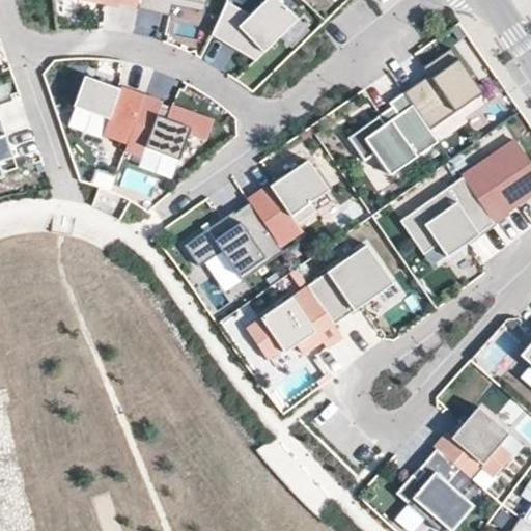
[(207,0),(140,0),(139,6),(138,9),(164,15),(166,4),(205,11),(207,0)]
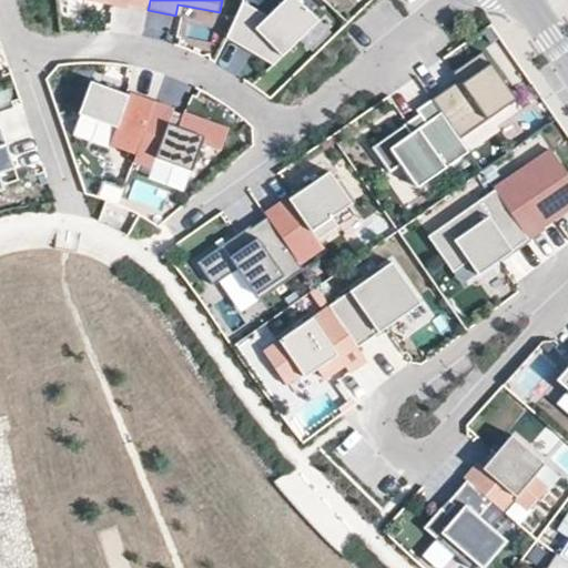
[(281,0),(269,14),(243,2),(226,37),(255,50),(261,48),(279,63),(320,14),(302,0),(281,0)]
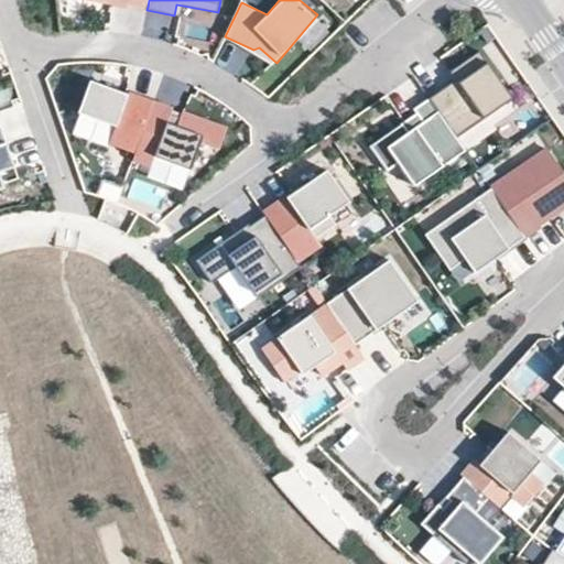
[(446,87),(430,99),(463,147),(519,108),(479,52),(451,72),(461,86),(449,93),(446,87)]
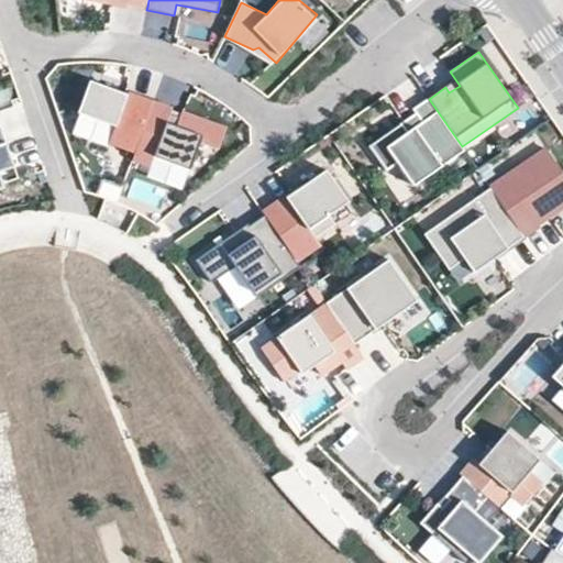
[(136,151),(153,103),(90,81),(78,113),(116,127),(110,141),(136,151)]
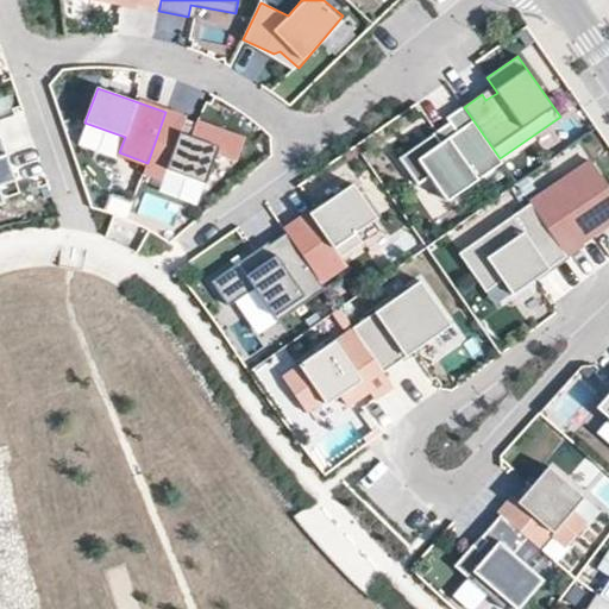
[(500,158),(464,107),(447,118),(450,123),(457,132),(447,139),(440,130),(400,158),(425,195),(437,187),(454,212),(509,173),(500,158)]
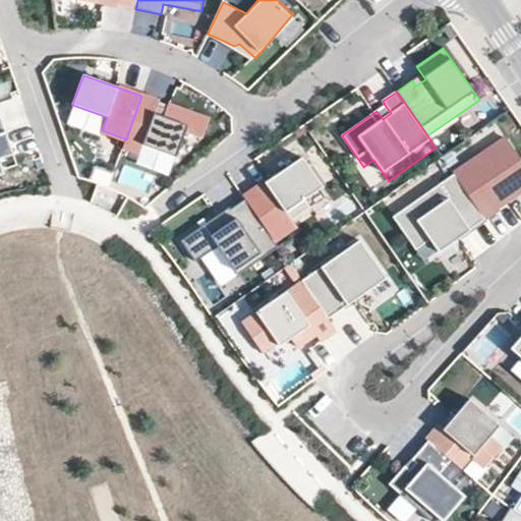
[(141,96),(126,139),(123,147),(140,153),(142,146),(176,158),(185,132),(203,138),(210,120),(168,105),(167,109),(158,105),(159,102),(141,96)]
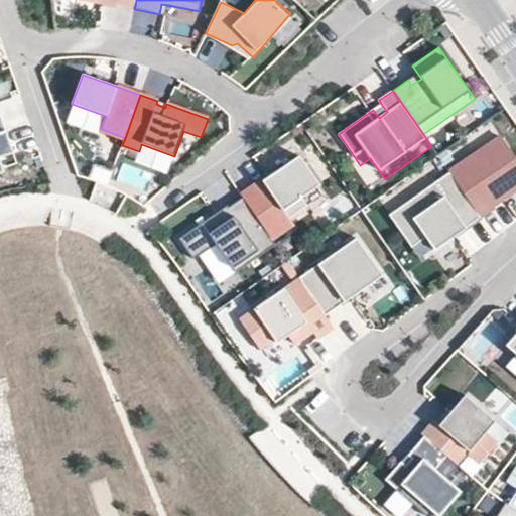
[(387,112),(381,104),(373,110),(379,118),(387,112)]
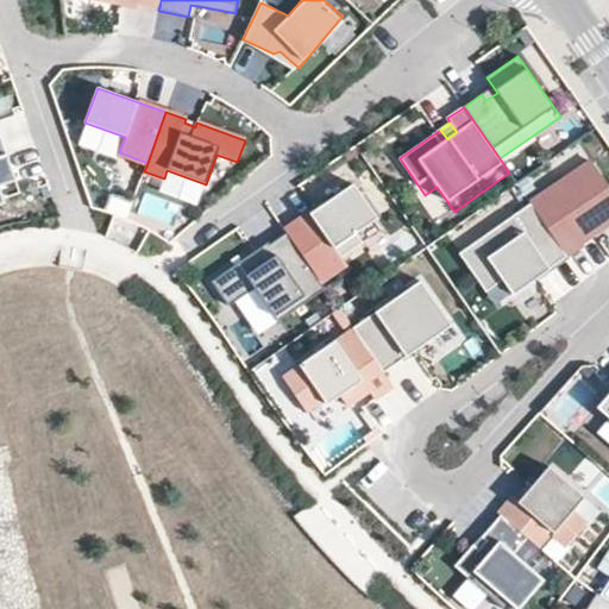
[(0,176),(13,173),(7,155),(0,156),(0,205),(5,203),(0,189),(0,176)]
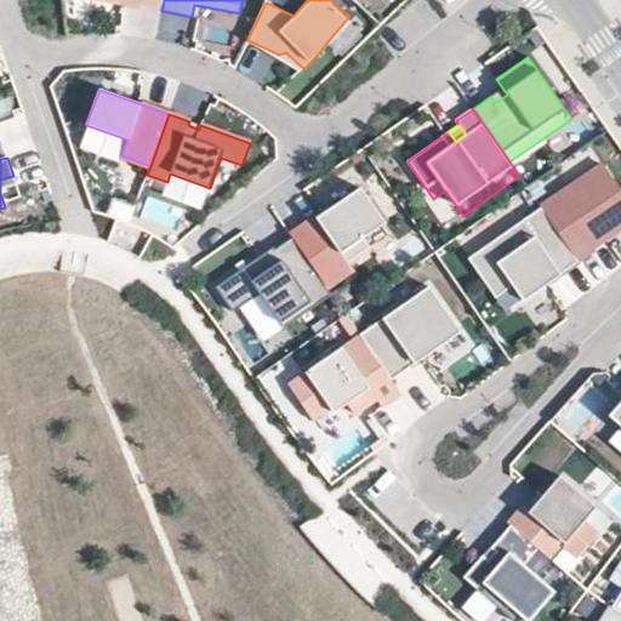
[(540,206),(577,260),(594,249),(593,246),(620,226),(620,189),(603,164),(540,206)]
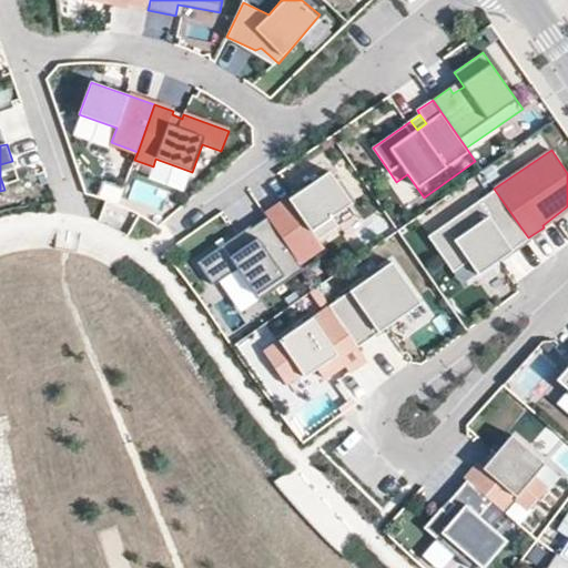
[(330,172),(266,215),(267,217),(298,262),(323,246),(312,230),(351,203),(330,172)]
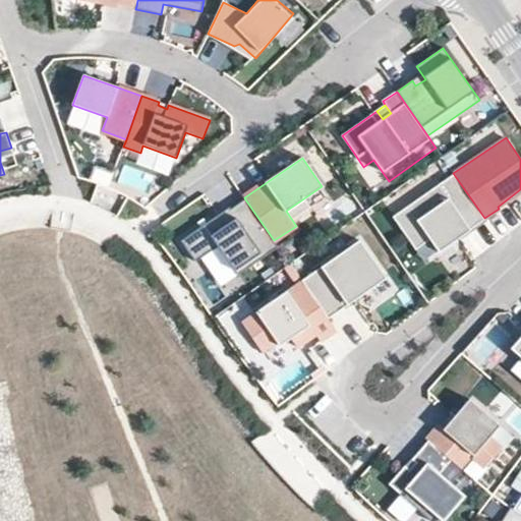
[(484,218),(453,173),(395,213),(417,246),(428,238),(437,249),(458,235),(456,231),(465,225),(469,230),(484,218)]
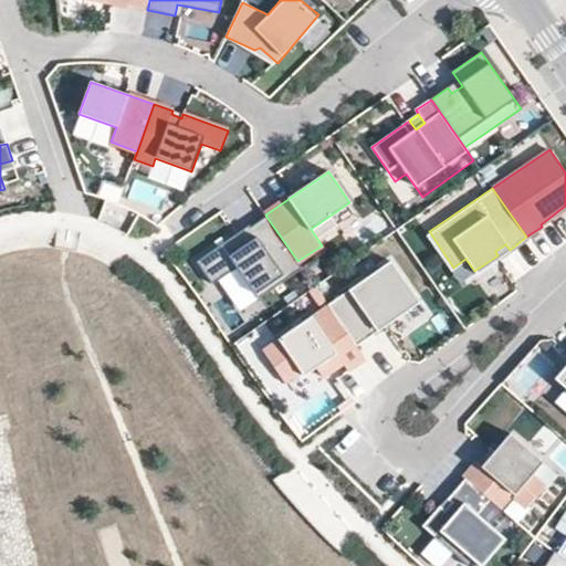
[(297,261),(266,217),(245,231),(244,229),(197,262),(212,284),(237,268),(259,300),(303,269),(297,261)]
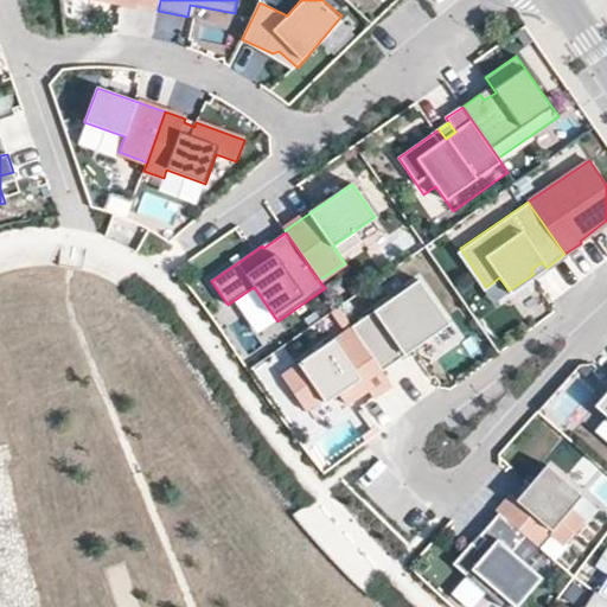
[(499,278),(486,287),(496,300),(509,291),(499,278)]
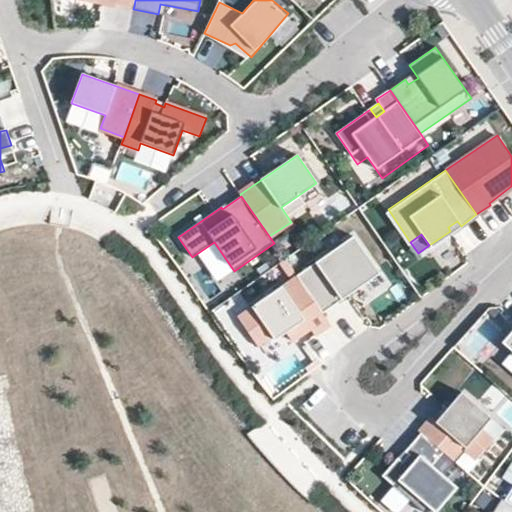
[(354,236),(296,276),(323,315),(381,274),(354,236)]
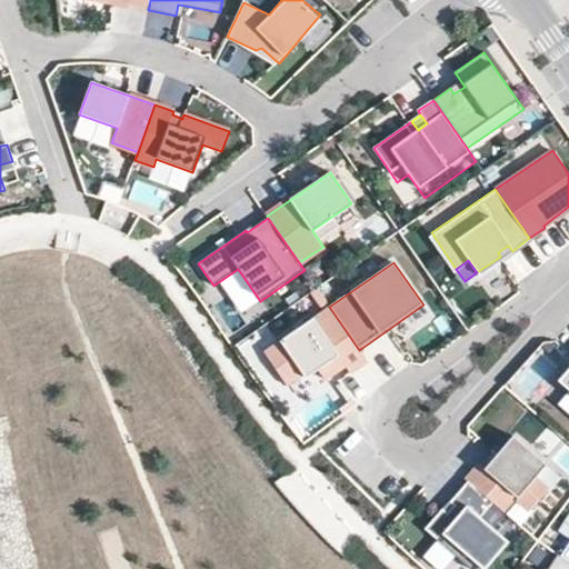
[(359,350),(329,307),(263,352),(288,387),(305,376),(301,370),(306,368),(317,368),(325,380),(345,366),(351,375),(368,363),(359,350)]
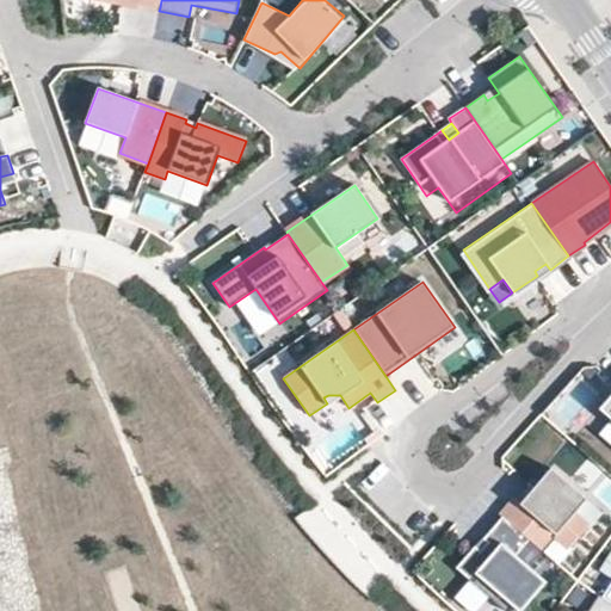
[(610,395),(599,409),(610,419),(610,395)]
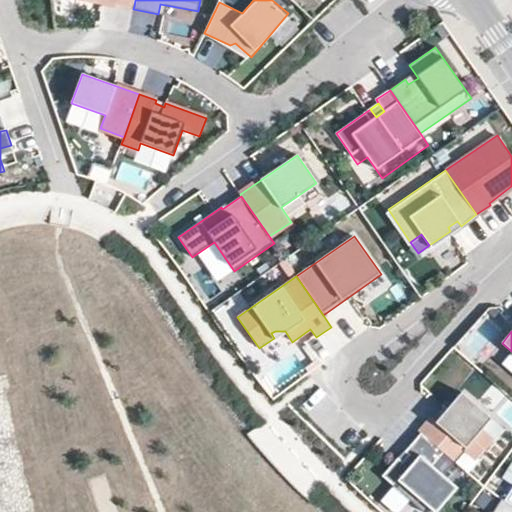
[(432,418),(420,432),(421,433),(441,450),(452,460),(463,446),(475,457),(490,440),(478,430),(489,416),(462,392),(436,422),(432,418)]
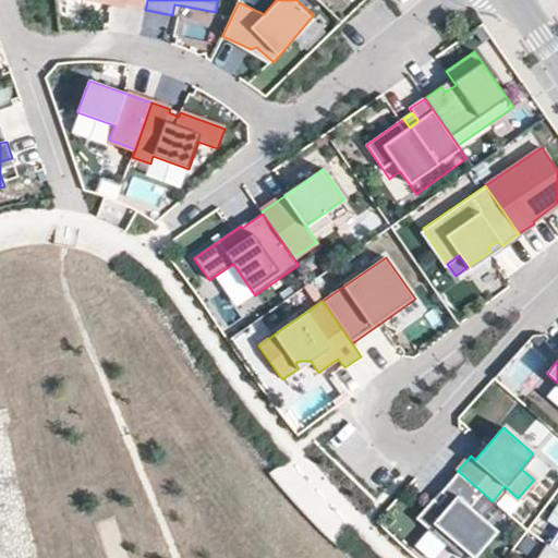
[(481,490),(459,472),(441,493),(435,500),(432,497),(414,517),(461,557),(465,553),(472,557),(496,530),(469,506),(481,490)]
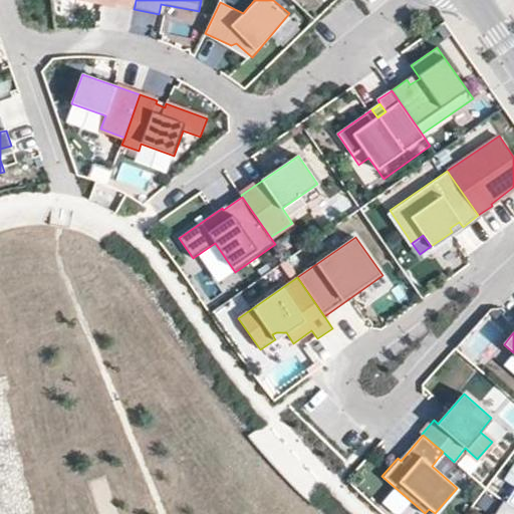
[(398,458),(401,461),(407,454),(403,451),(398,458)]
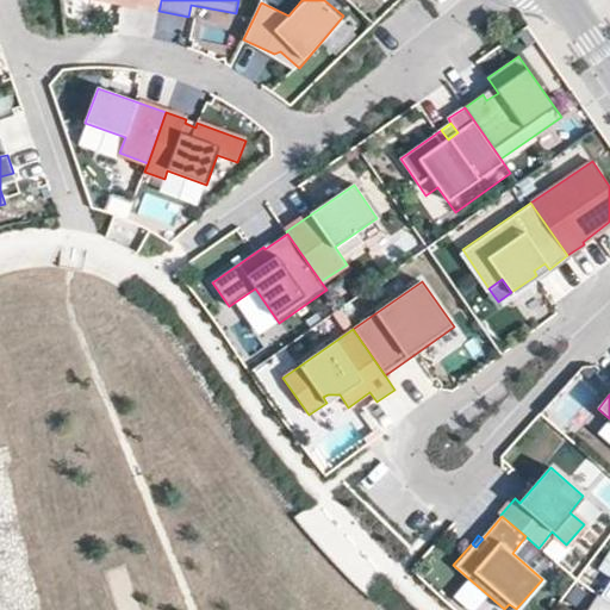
[(609,609),(609,602),(601,596),(598,595),(586,609),(583,609),(584,609),(583,609),(609,609)]
